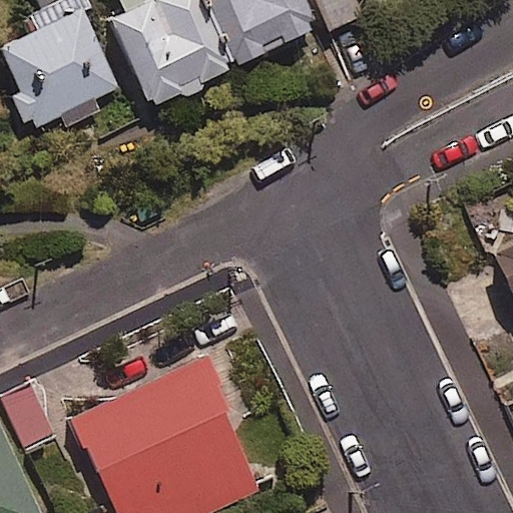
[(89,6),(86,0),(41,0),(44,6),(20,18),(28,34),(0,46),(0,52),(35,125),(60,114),(65,125),(97,110),(92,98),(117,86),(81,10),(89,6)]
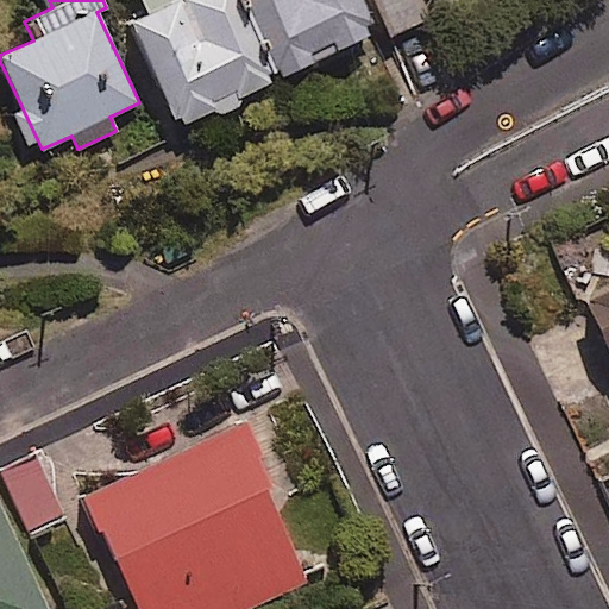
[(140,0),(145,7),(121,19),(174,127),(277,77),(239,0),(140,0)]
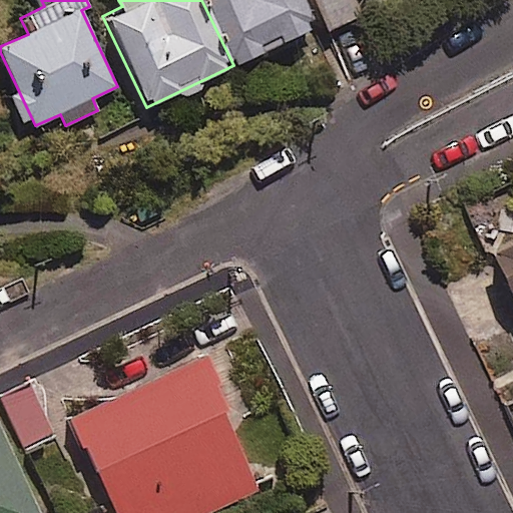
[(201,0),(233,65),(318,24),(305,0),(201,0)]
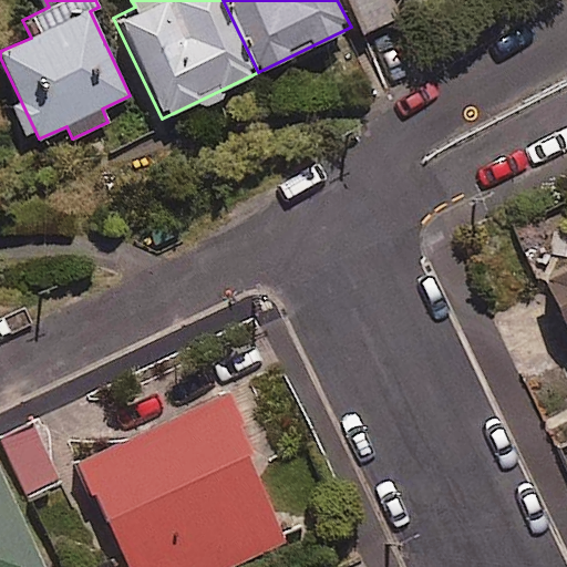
[(391,0),(341,0),(358,34),(399,14),(391,0)]
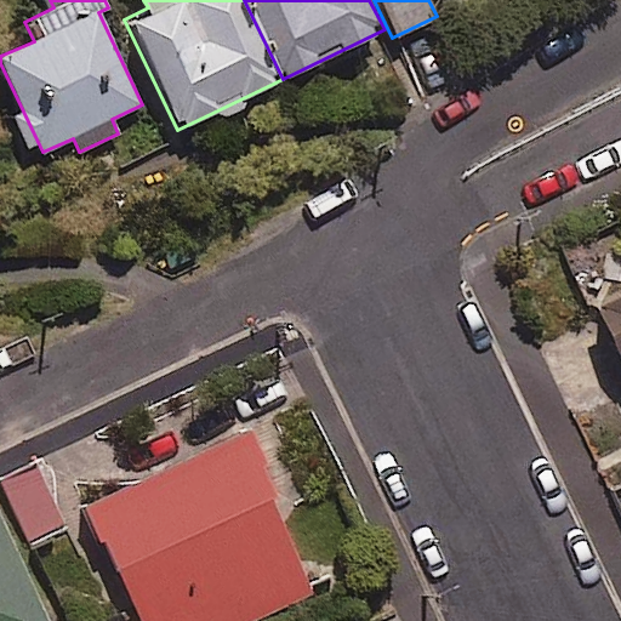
[(620,292),(598,303),(620,352),(620,292)]
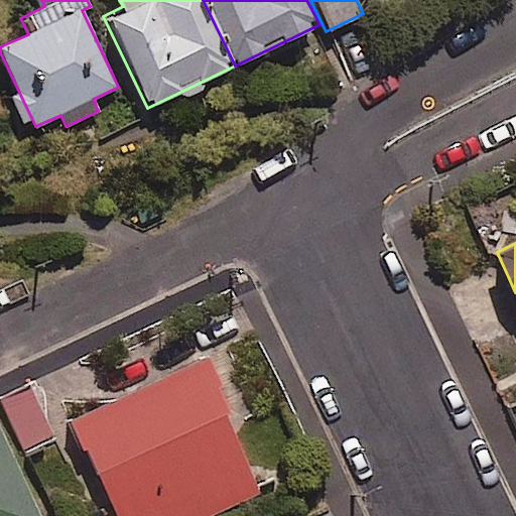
[(206,515),(259,492),(200,361),(73,418),(116,515),(206,515)]
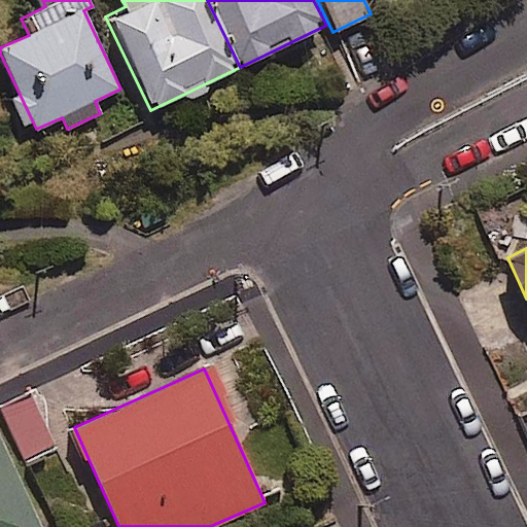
[(30,393),(0,408),(0,410),(28,464),(59,448),(30,393)]
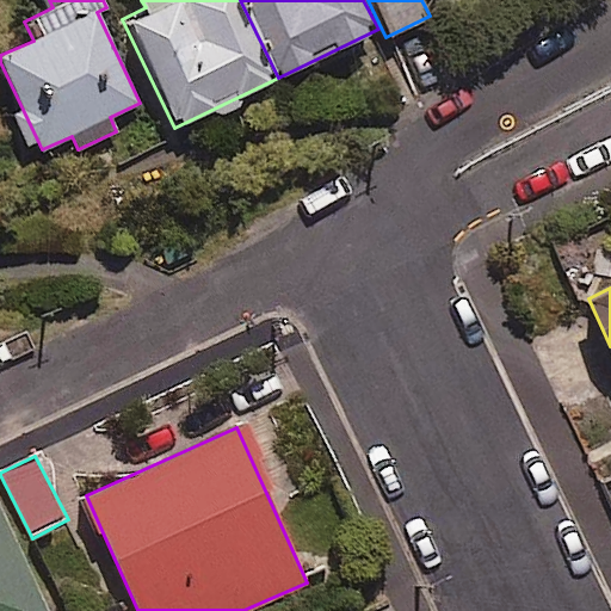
[(0,610),(43,610),(0,520),(0,610)]
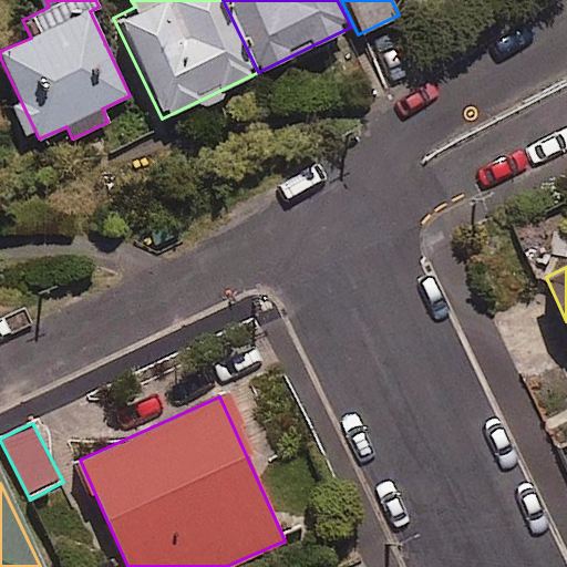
All buildings are outlined.
